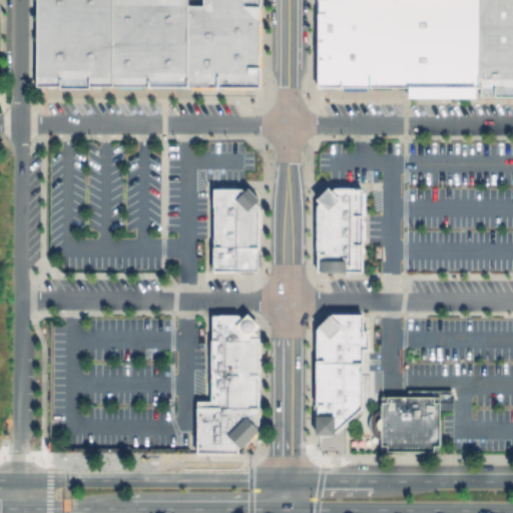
[(114,0),(114,86),(90,86),(90,89),(60,89),(60,85),(37,85),(37,0),(114,0)]
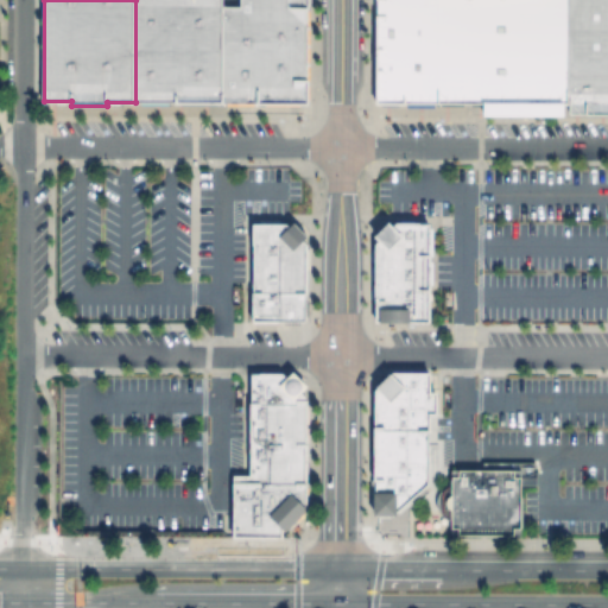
[(178,0),(178,102),(135,102),(135,0),(178,0)]
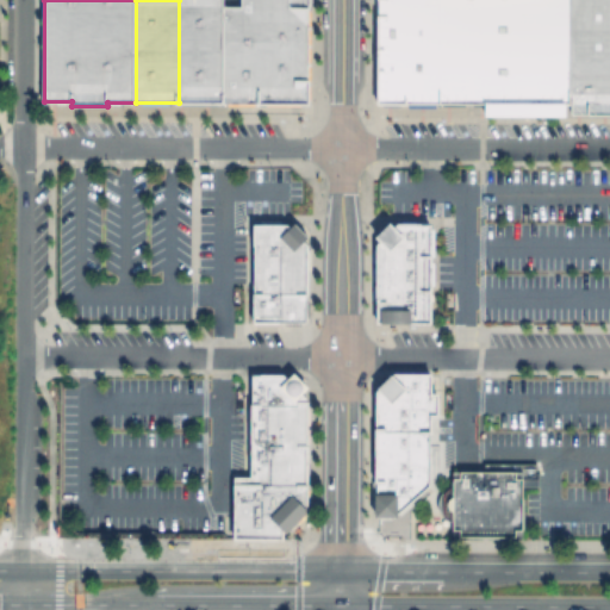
[(179,0),(225,0),(225,6),(225,103),(179,103),(179,0)]
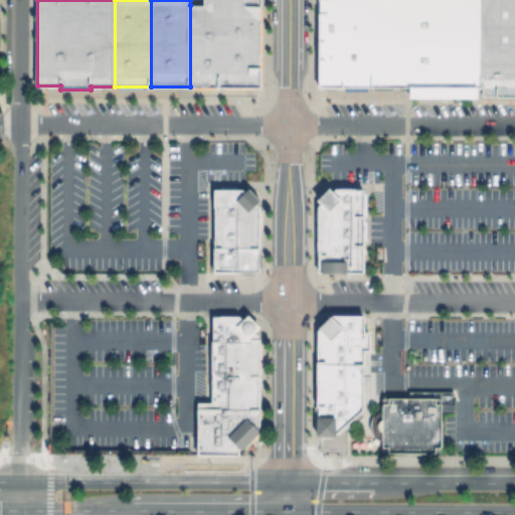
[(373,87),(411,88),(411,0),(374,0),(374,6),(373,87)]
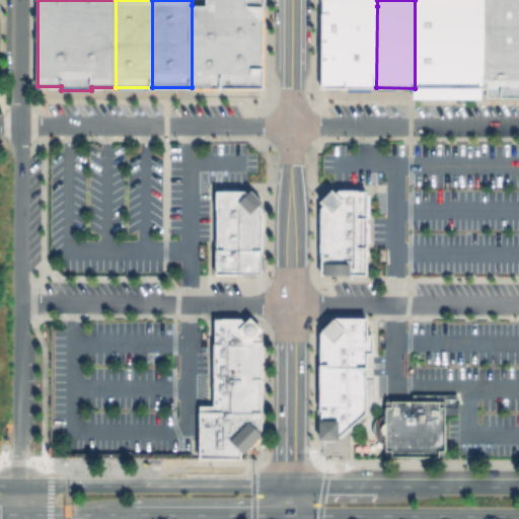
[(415,0),(415,88),(415,98),(485,98),(485,88),(486,88),(486,0),(415,0)]
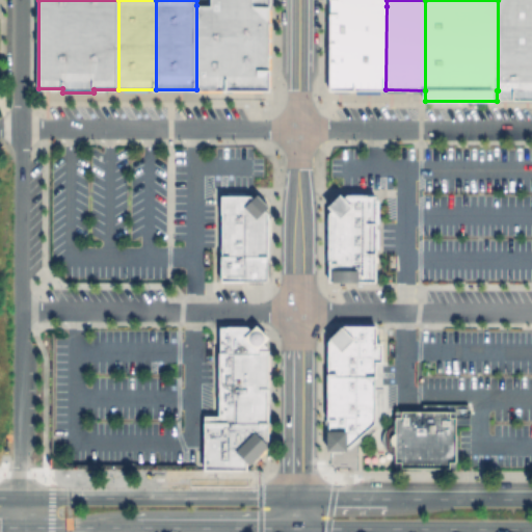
[(531,0),(498,0),(498,90),(502,90),(502,99),(531,99),(531,0)]
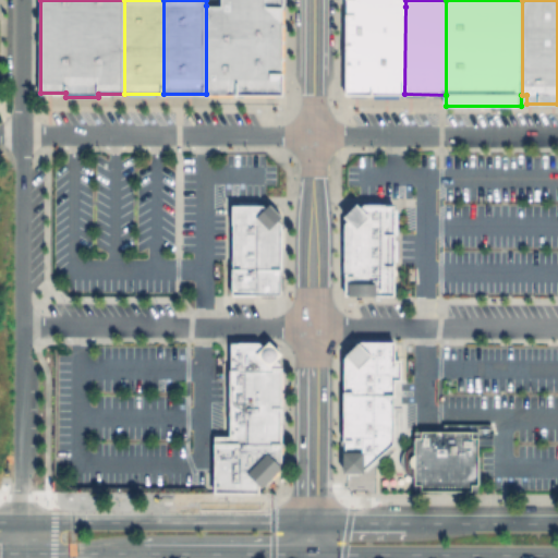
[(206,5),(222,5),(284,5),(283,94),(206,94),(206,5)]
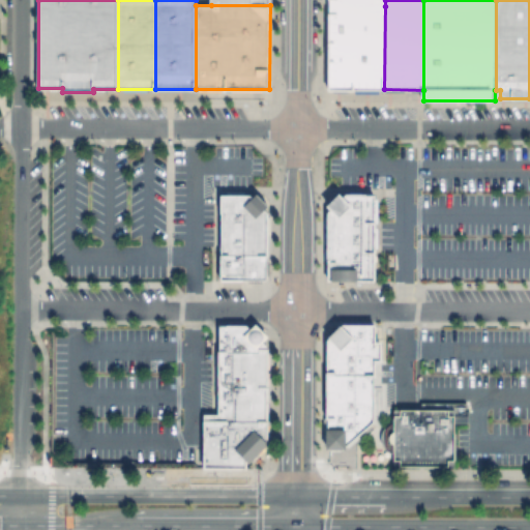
[(353,5),(331,5),(331,89),(353,89),(353,5)]
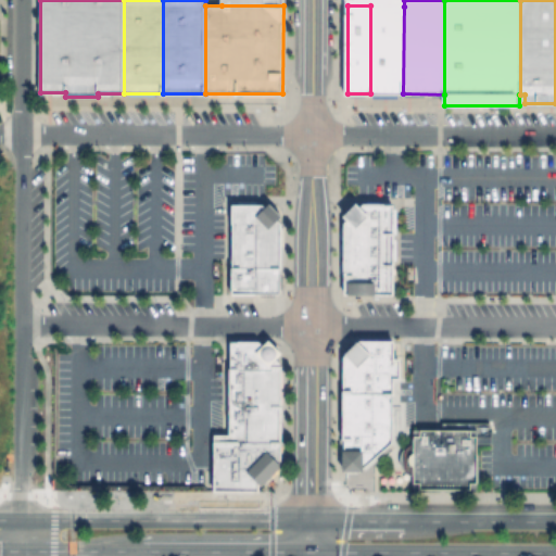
[(370,5),(370,93),(403,93),(404,7),(370,5)]
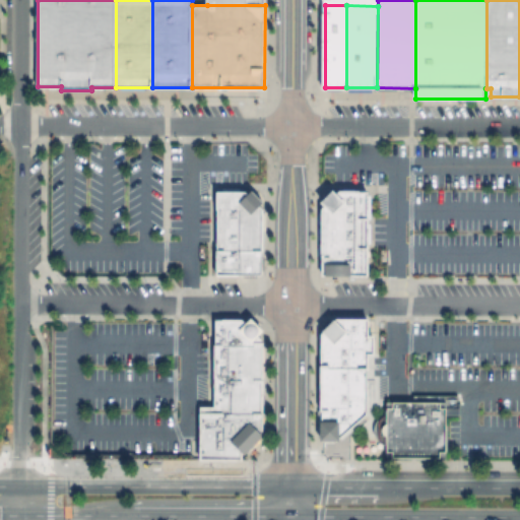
[(247,191),(249,194),(253,190),(265,202),(261,206),(265,210),(265,250),(218,250),(218,191),(247,191)]
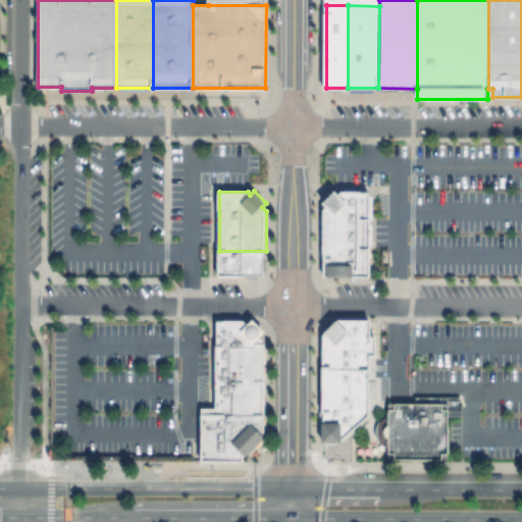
[(335,191),(323,203),(327,206),(324,208),(324,276),(372,276),(372,191),(335,191)]
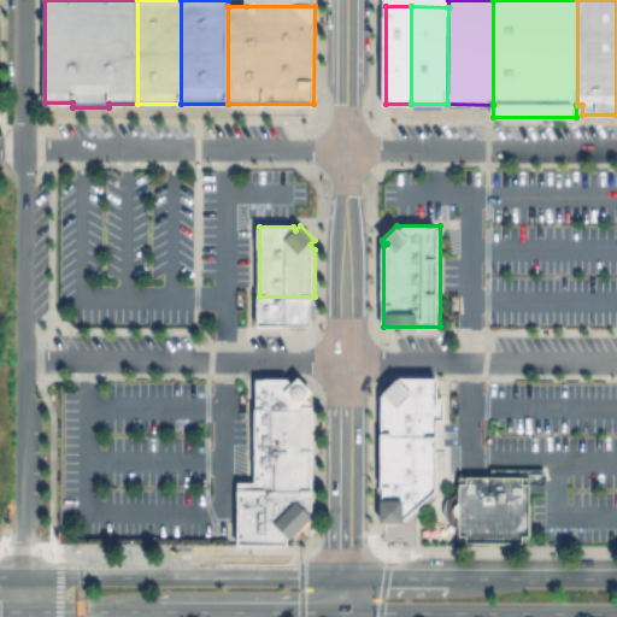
[(315,297),(313,327),(259,327),(259,297),(315,297)]
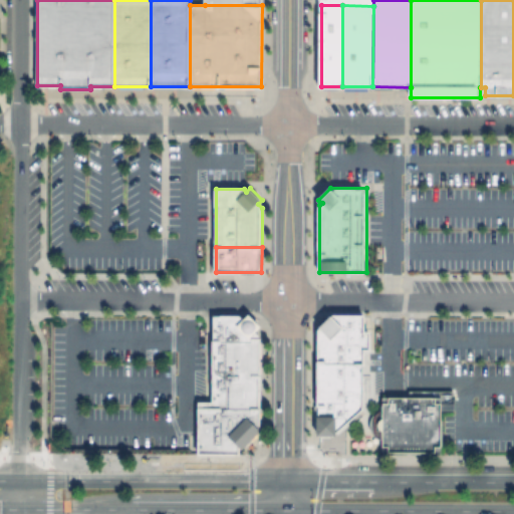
[(260,335),(256,332),(262,327),(250,314),(244,320),(240,316),(213,316),(213,338),(260,338),(260,335)]
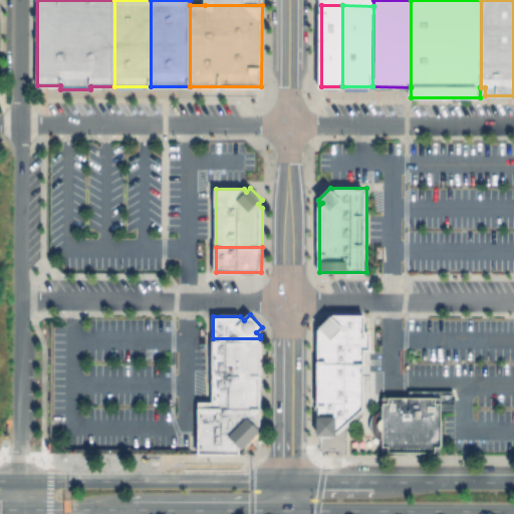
[(318,331),(334,314),(366,314),(365,332),(371,332),(371,351),(365,351),(365,363),(318,363),(318,331)]
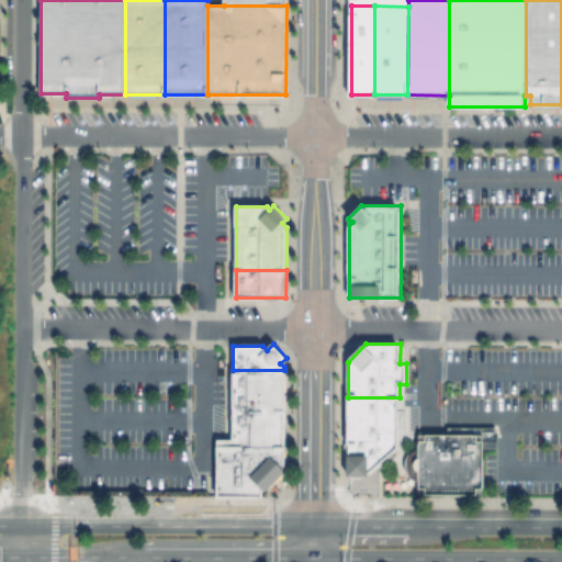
[(232,404),(233,370),(284,370),(287,370),(287,404),(232,404)]
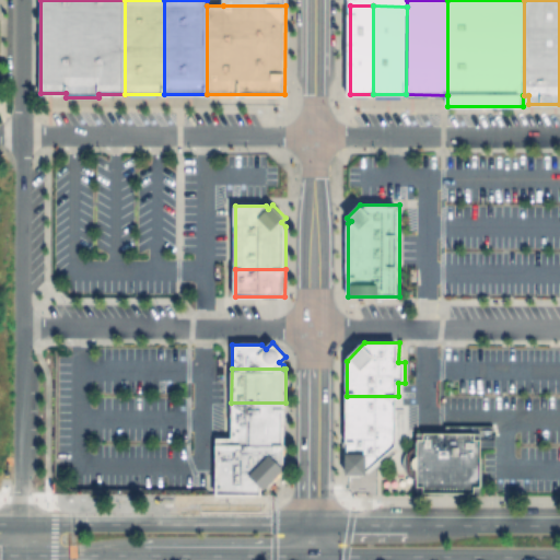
[(347,419),(347,396),(398,396),(398,419),(347,419)]
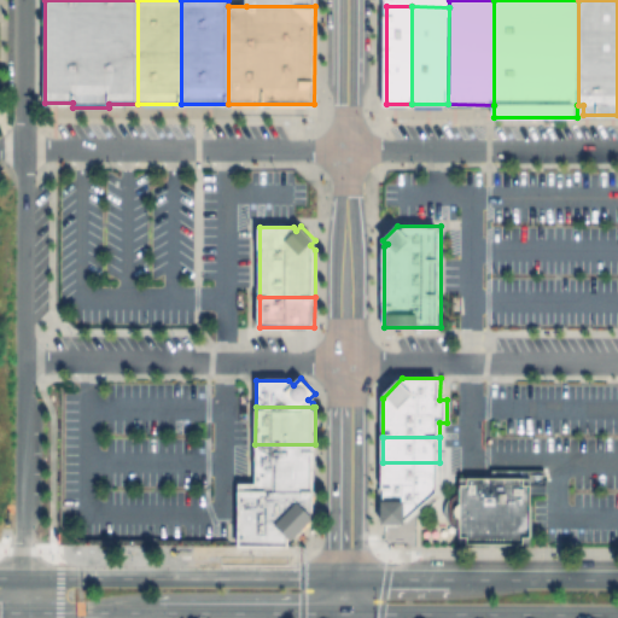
[(315,444),(315,484),(255,484),(255,444),(315,444)]
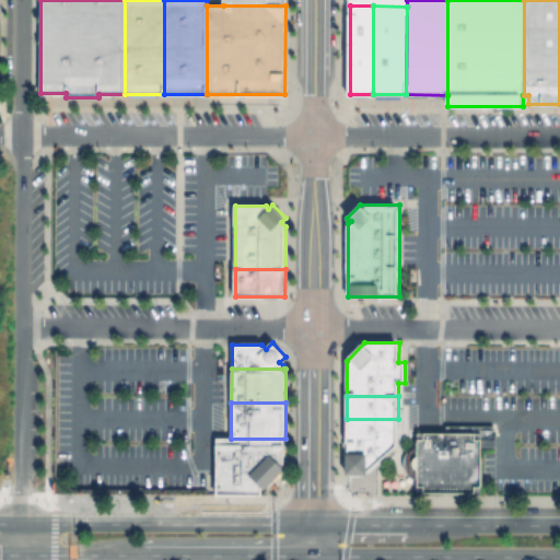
[(398,419),(398,442),(347,442),(347,419),(398,419)]
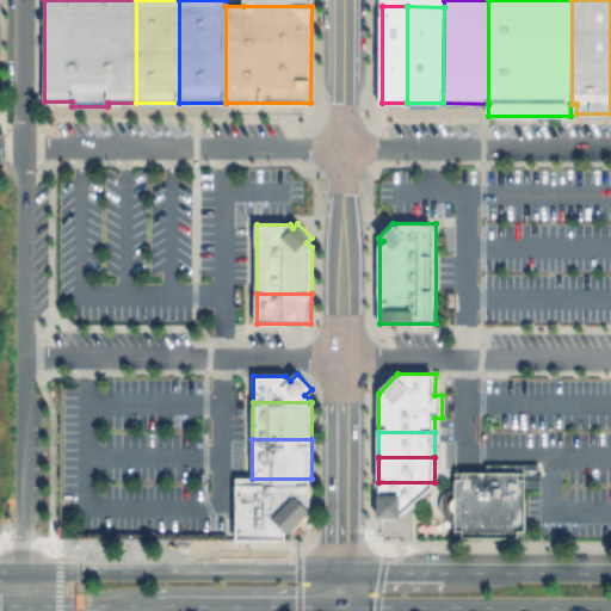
[(455,488),(451,489),(445,493),(442,499),(440,506),(442,513),(445,518),(451,523),(455,523),(455,538),(525,539),(525,473),(455,473),(455,488)]
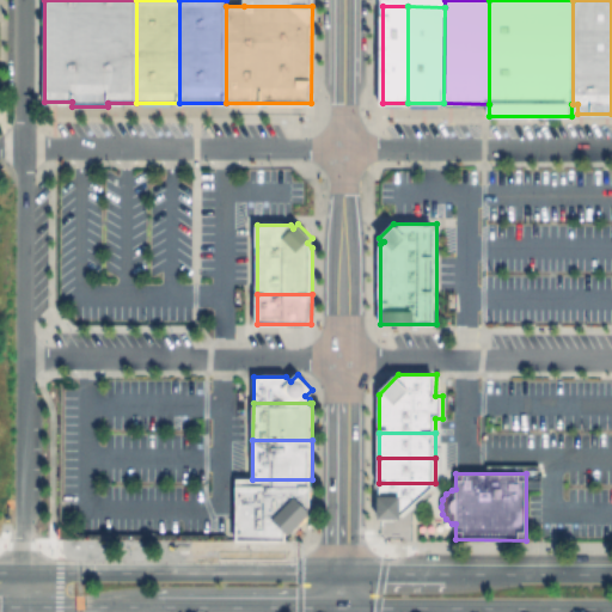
[(311,513),(289,537),(286,533),(286,542),(237,542),(237,479),(252,479),(312,479),(311,513)]
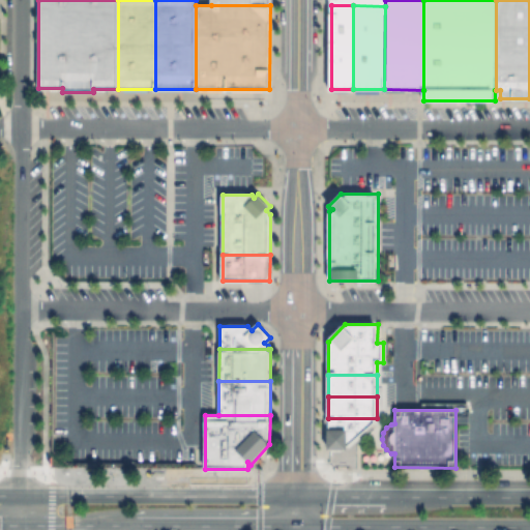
[(376,423),(348,448),(348,450),(328,449),(328,418),(377,418),(376,423)]
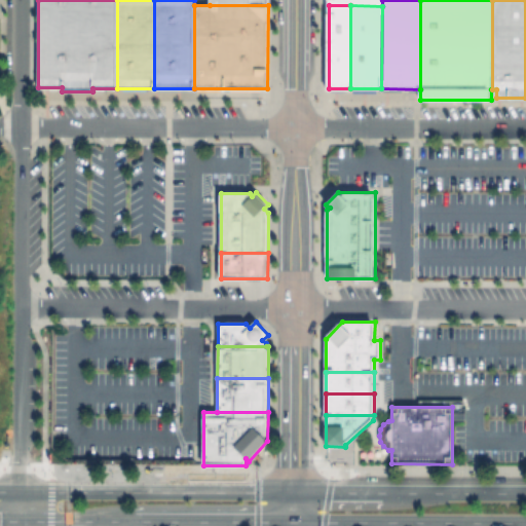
All buildings are outlined.
